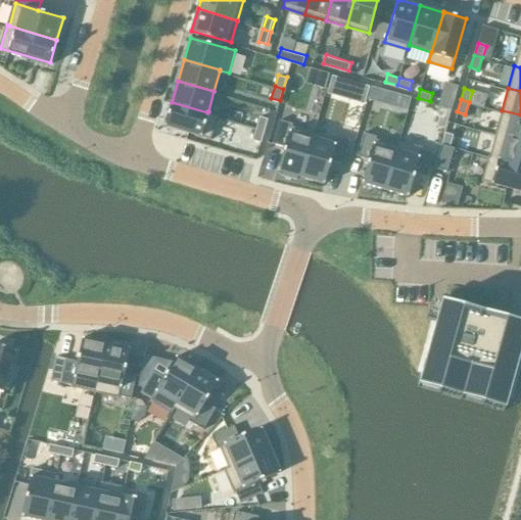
[(171,102),(164,124),(210,137),(217,114),(208,111),(207,112),(172,102),(171,102)]
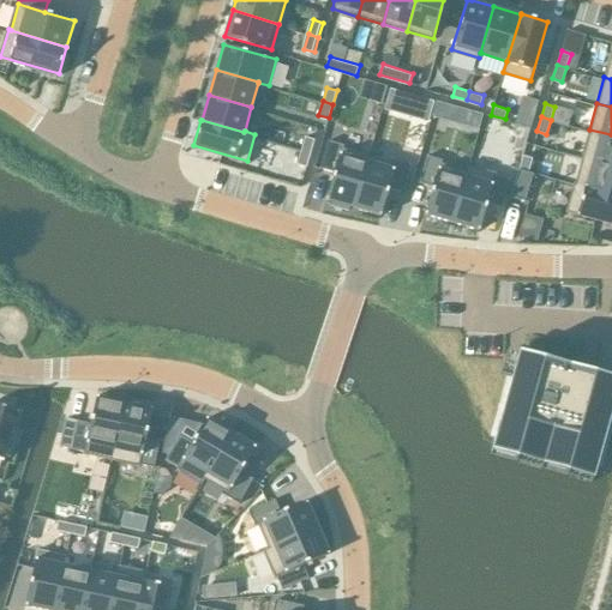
[(611,134),(589,130),(582,155),(611,162),(611,134)]
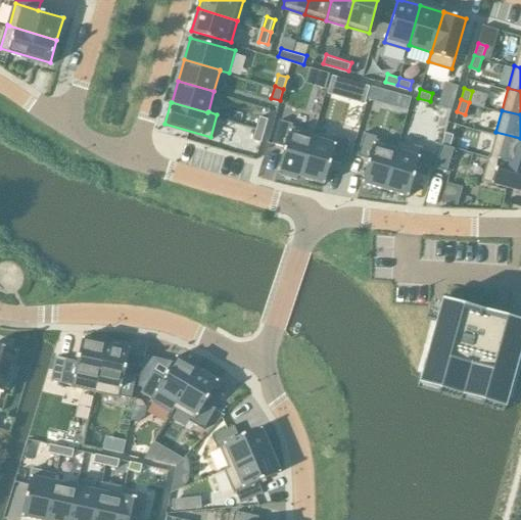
[(254,112),(251,121),(258,123),(262,114),(254,112)]
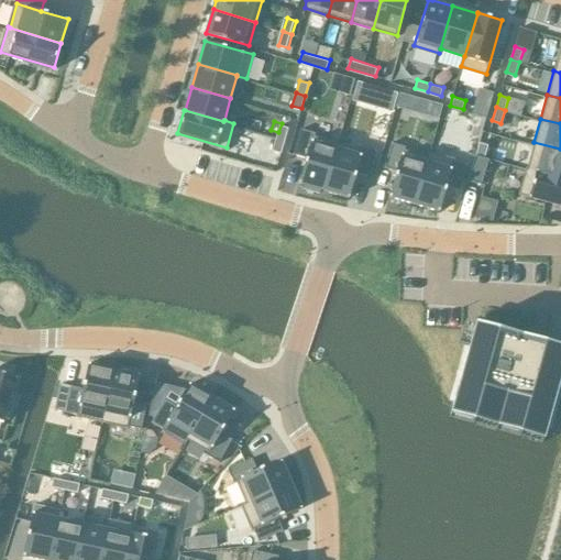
[(301,127),(294,152),(307,156),(299,182),(304,184),(303,187),(319,191),(320,188),(325,189),(337,146),(315,139),(317,132),(301,127)]
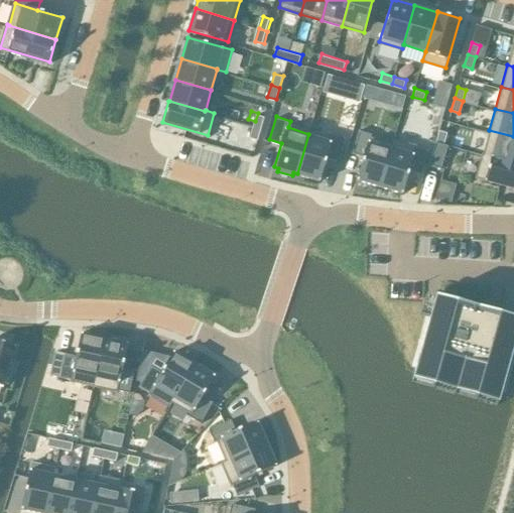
[(247,119),(245,128),(251,130),(254,121),(247,119)]
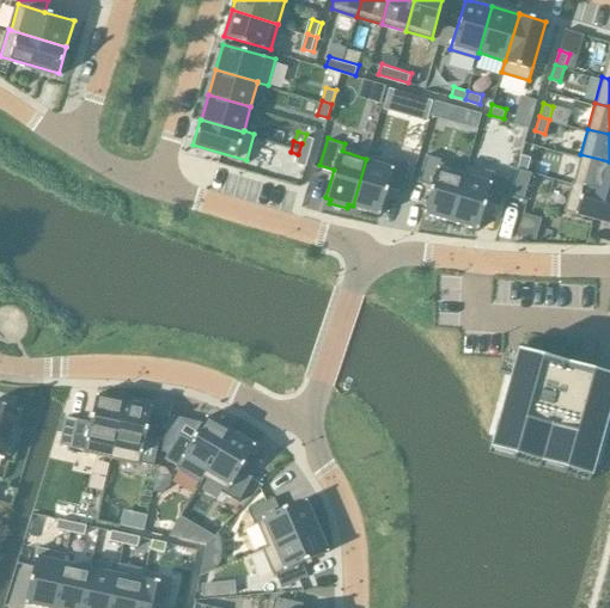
[(426,153),(418,179),(432,184),(424,213),(451,221),(465,173),(440,166),(443,158),(426,153)]
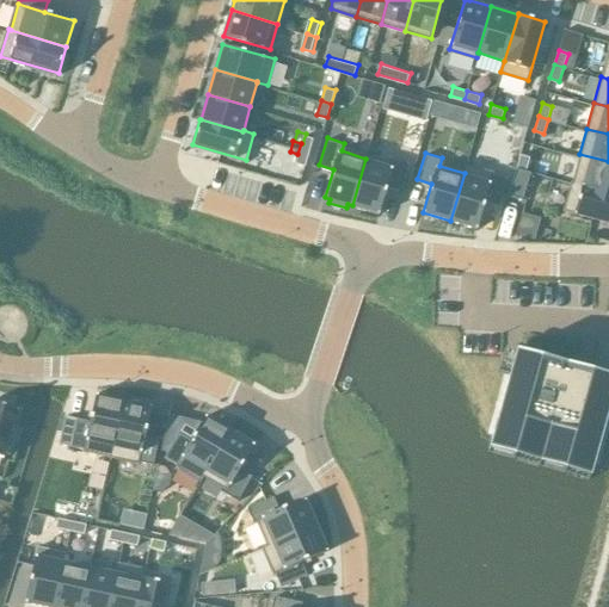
[(521,153),(516,166),(526,169),(530,156),(521,153)]
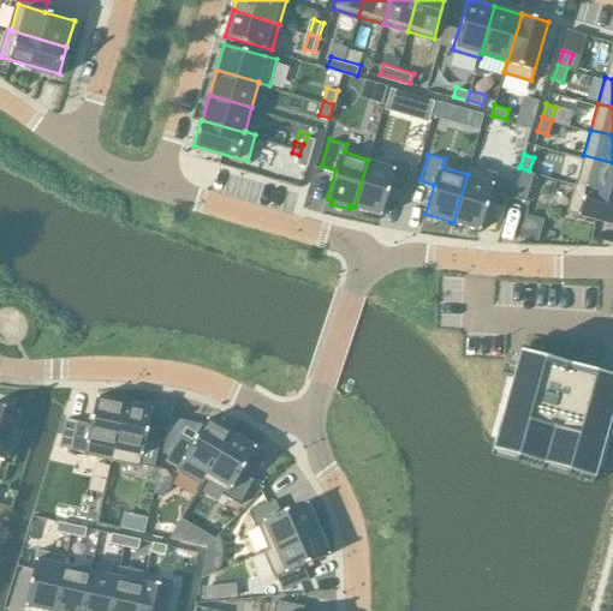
[(612,162),(583,155),(576,181),(612,191),(612,162)]
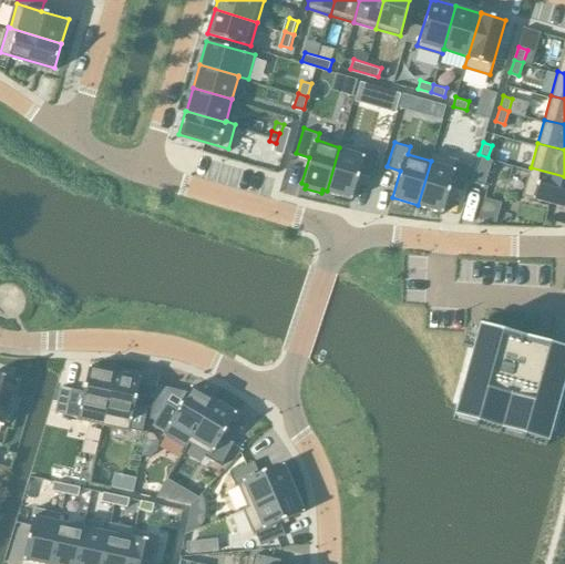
[(339,147),(327,191),(351,198),(359,172),(372,176),(380,151),(365,146),(362,154),(339,147)]
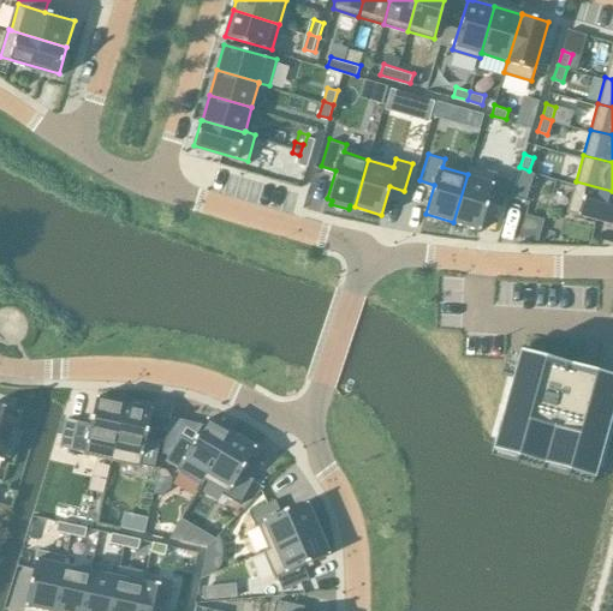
[(468,174),(453,222),(481,229),(489,202),(503,205),(511,178),(497,174),(498,172),(470,163),(468,174)]
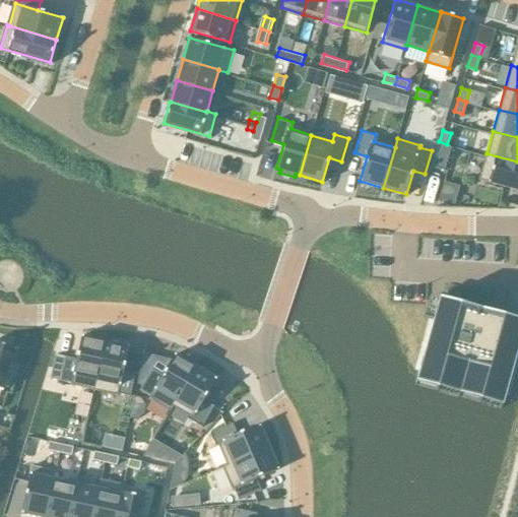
[(439,141),(432,164),(444,168),(451,146),(447,144),(439,141)]
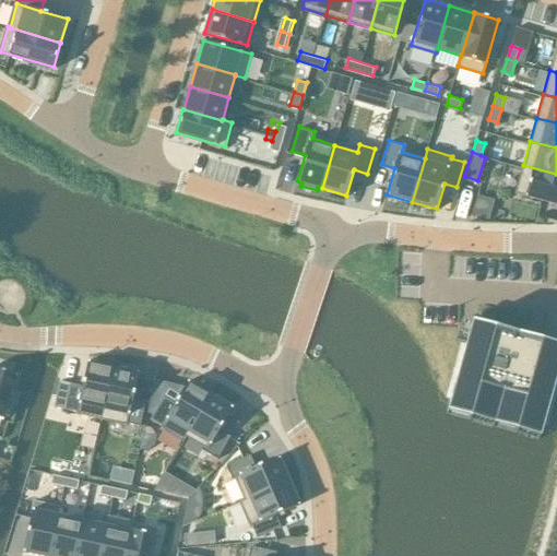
[(522,165),(514,192),(556,203),(556,174),(523,165),(522,165)]
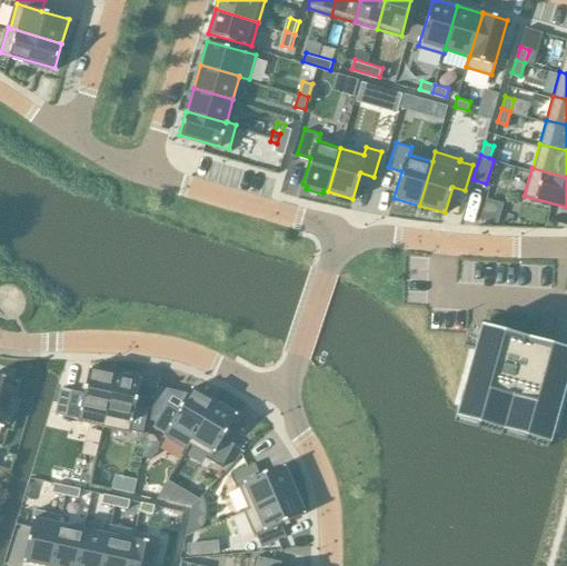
[(566,348),(481,326),(458,407),(553,434),(566,383),(566,348)]
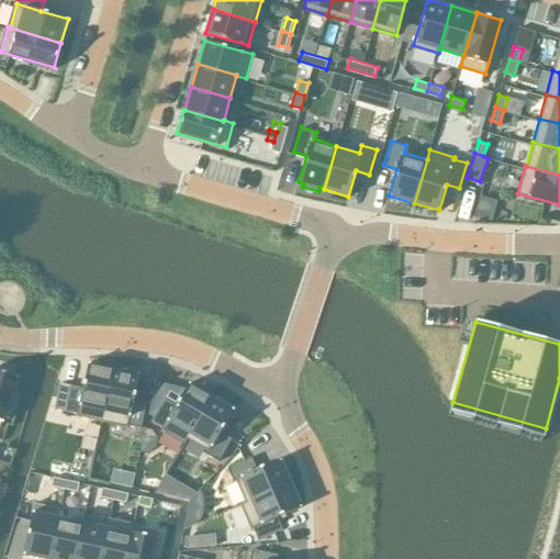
[(70,383),(65,410),(78,412),(77,414),(103,420),(114,367),(111,366),(112,362),(94,359),(94,362),(89,361),(84,387),(70,383)]
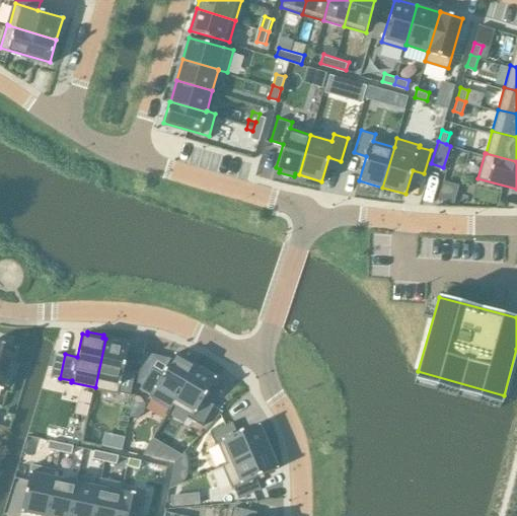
[(105,339),(95,387),(119,393),(119,391),(131,393),(136,370),(125,367),(130,344),(125,343),(126,340),(109,337),(109,340),(105,339)]
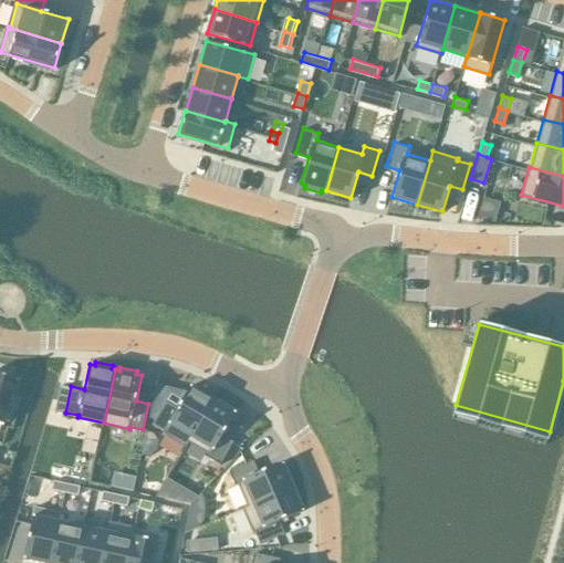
[(18,378),(0,373),(0,421),(3,423),(18,378)]
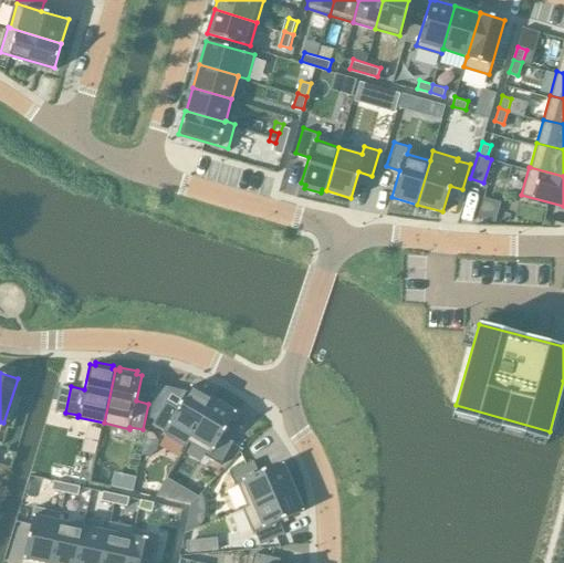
[(166,400),(153,423),(165,429),(163,431),(187,446),(189,440),(215,398),(210,395),(212,393),(197,384),(196,387),(191,384),(178,407),(166,400)]
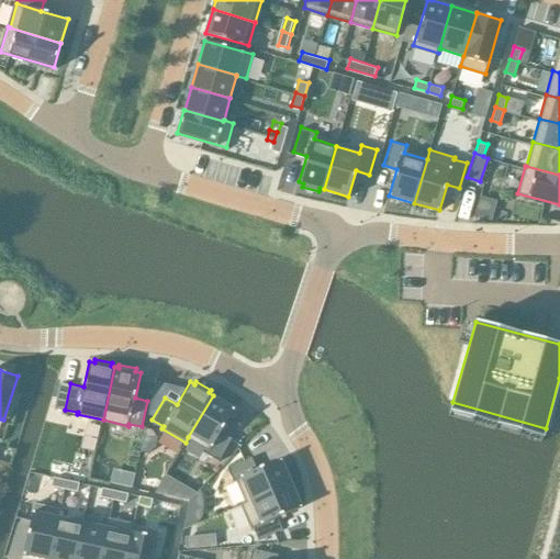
[(213,395),(188,437),(209,449),(206,453),(220,460),(233,437),(222,431),(235,407),(213,395)]
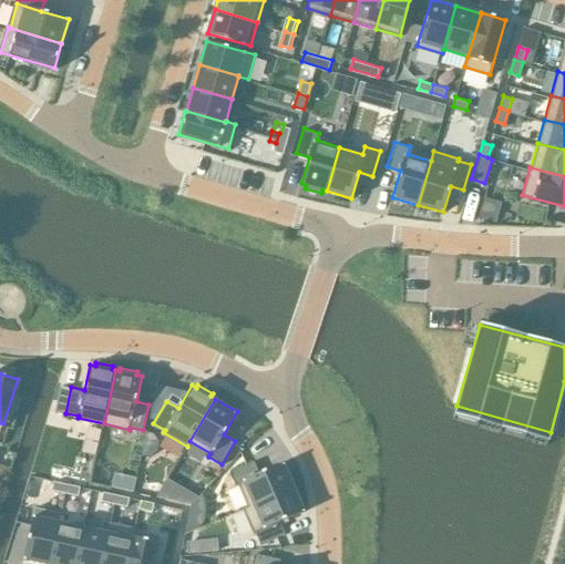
[(255,460),(230,470),(236,484),(239,483),(248,504),(294,485),(284,462),(260,472),(255,460)]
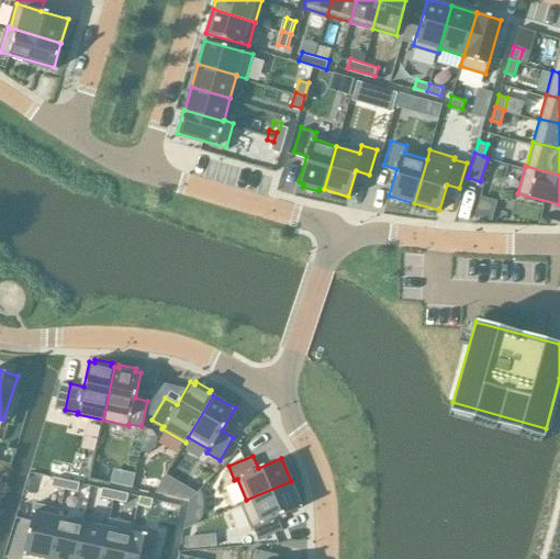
[(54,476),(52,484),(66,488),(68,479),(54,476)]
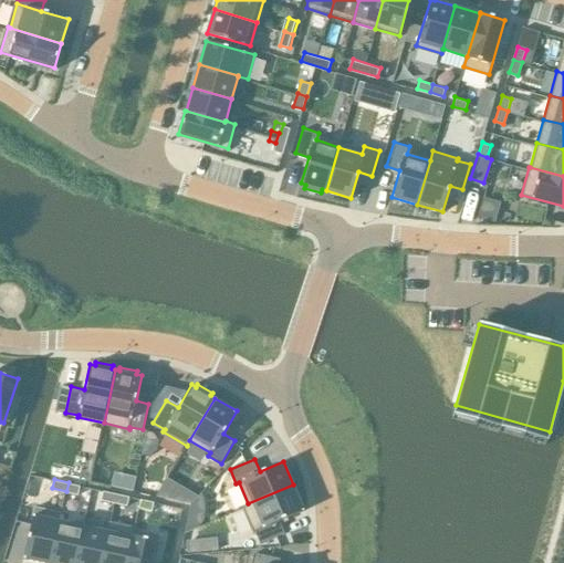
[(69,482),(66,491),(79,493),(81,485),(69,482)]
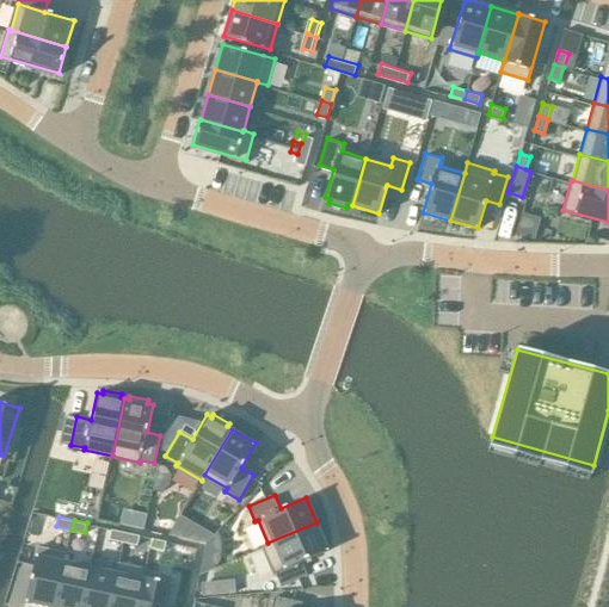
[(268,543),(263,545),(274,573),(276,571),(282,584),(308,574),(302,561),(328,550),(317,522),(268,543)]
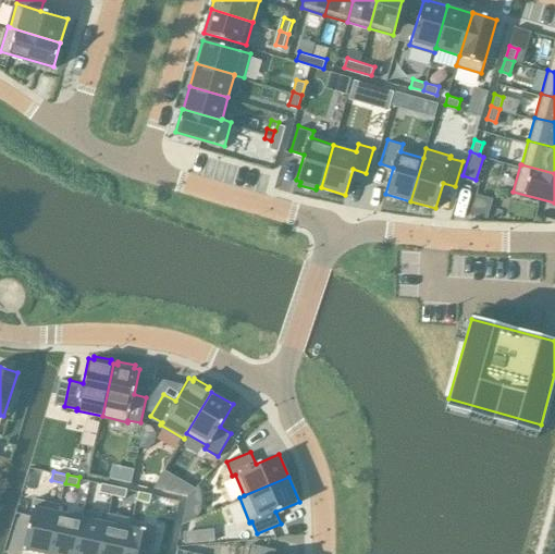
[(102,482),(100,491),(113,494),(115,484),(102,482)]
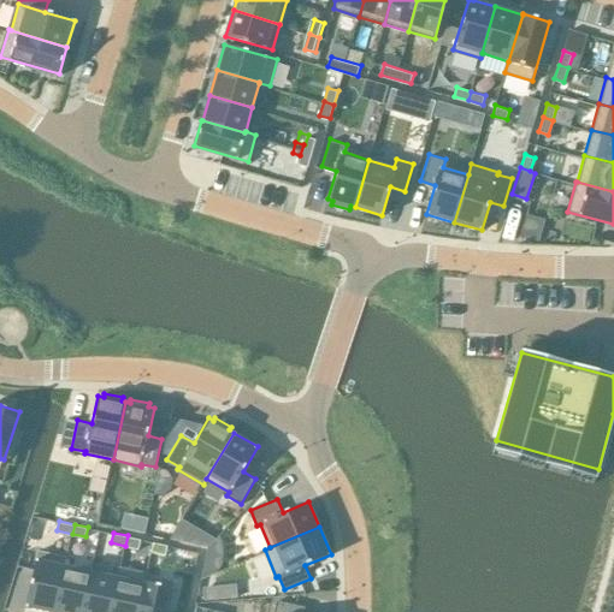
[(128,535),(125,546),(140,548),(141,539),(128,535)]
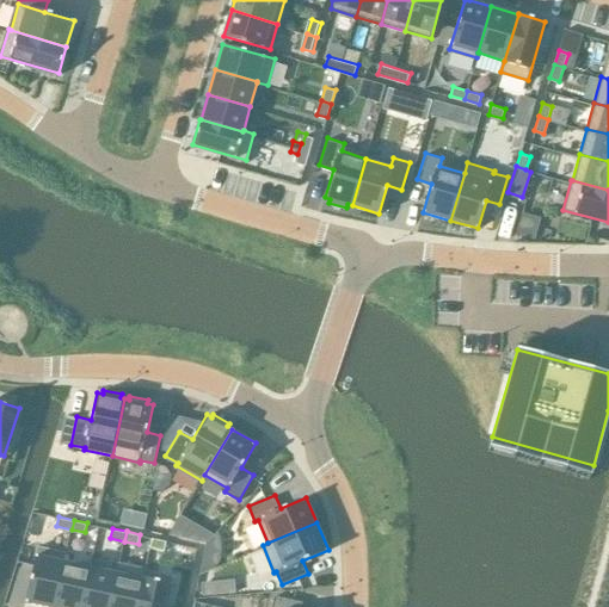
[(153,537),(151,546),(165,550),(167,540),(153,537)]
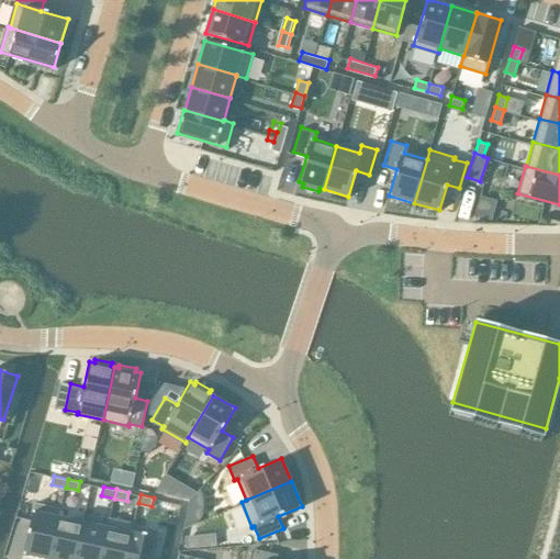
[(34,510),(23,554),(48,558),(49,558),(60,516),(34,510)]
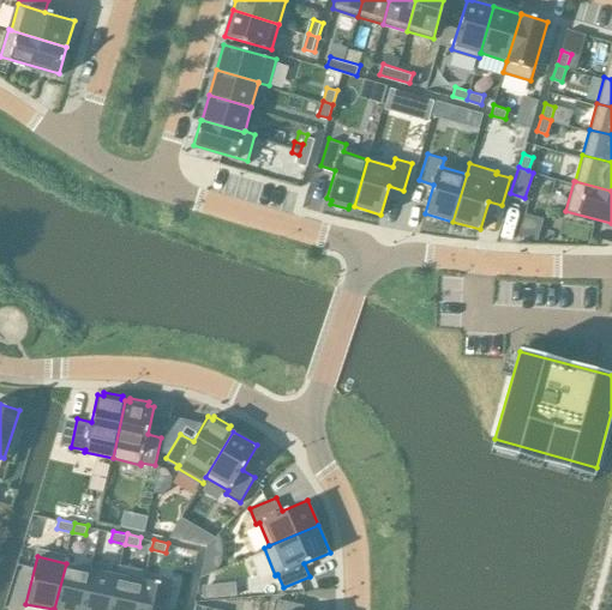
[(66,563),(54,609),(83,609),(93,569),(66,563)]
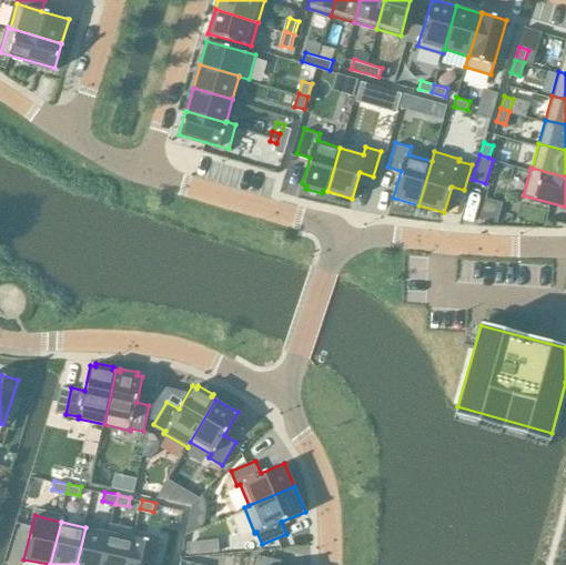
[(111,533),(103,564),(128,564),(137,532),(137,527),(112,522),(110,522),(108,532),(111,533)]
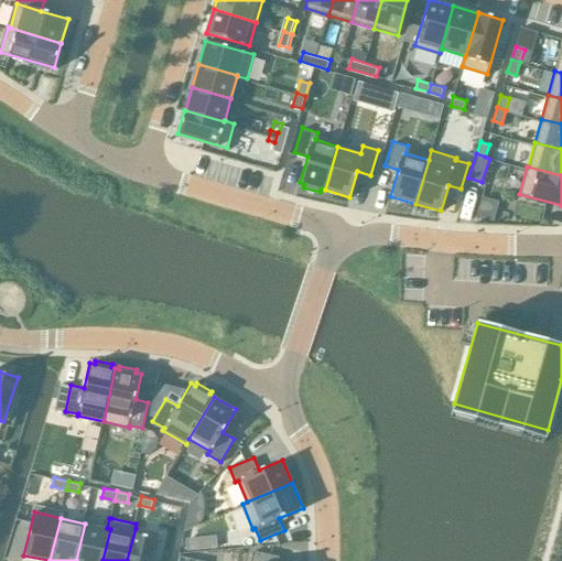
[(85,524),(76,560),(103,560),(110,529),(107,528),(85,524)]
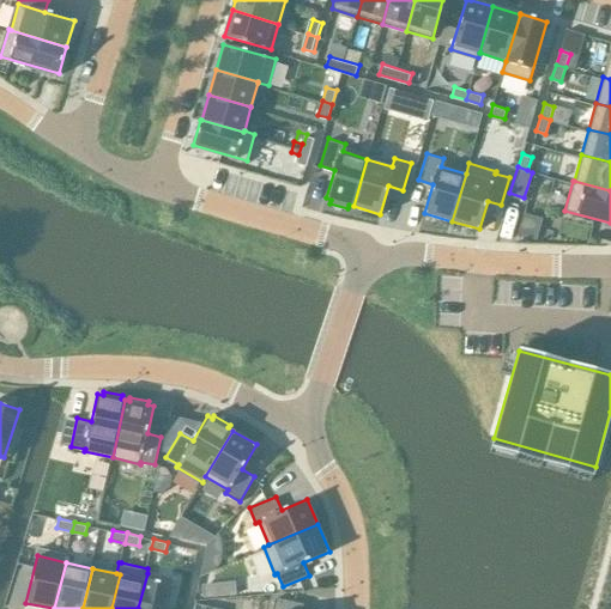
[(147,573),(138,608),(167,608),(174,579),(147,573)]
